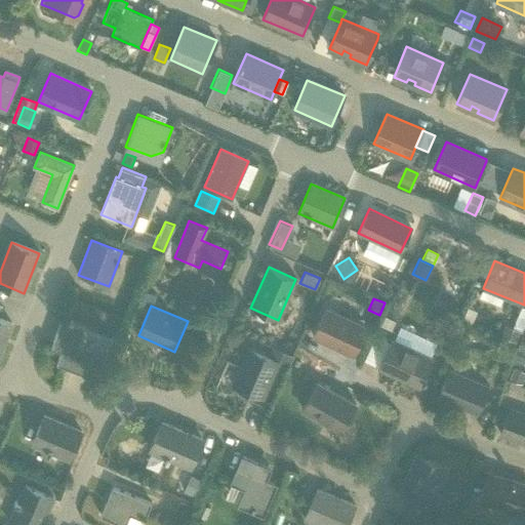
[(353,355),(361,335),(365,327),(325,309),(321,317),(313,335),(353,355)]
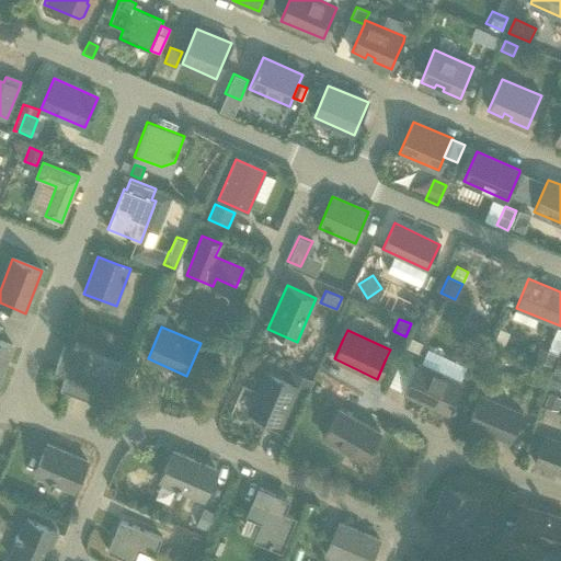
[(0,341),(0,377),(12,346),(0,341)]
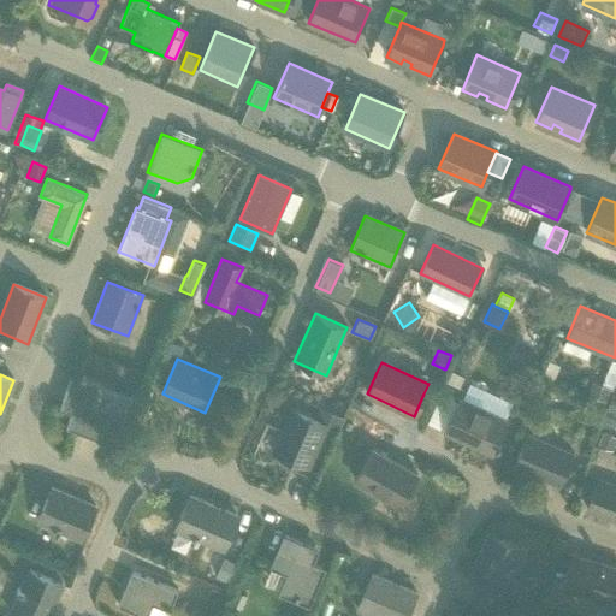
[(72,374),(59,408),(71,413),(66,427),(98,439),(110,409),(92,403),(99,385),(86,380),(87,378),(82,375),(81,378),(72,374)]
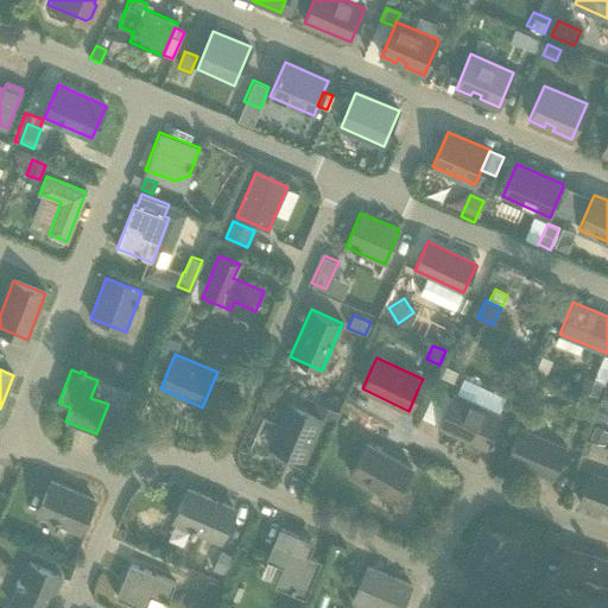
[(586,377),(581,390),(597,397),(603,384),(586,377)]
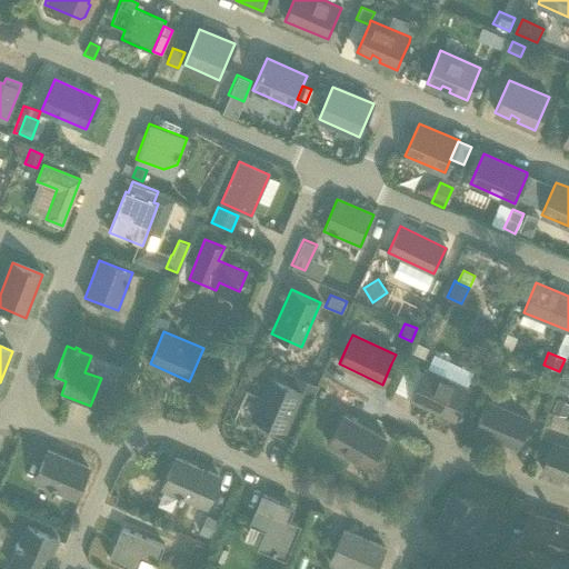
[(468,388),(425,368),(410,398),(453,418),(458,410),(460,411),(462,407),(460,406),(468,388)]
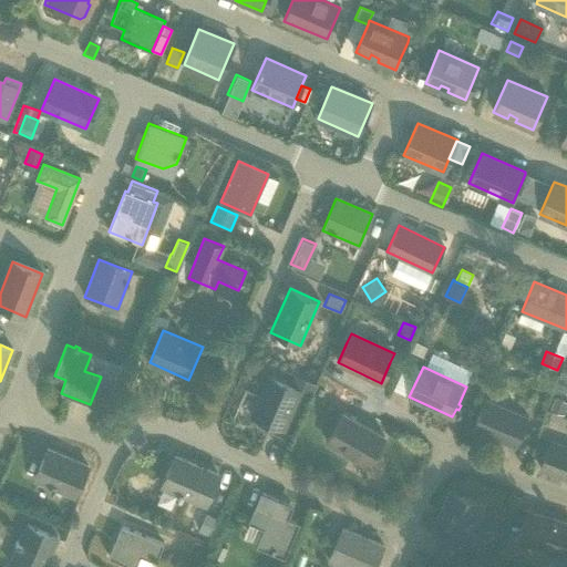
[(523,378),(532,381),(536,370),(526,367),(523,378)]
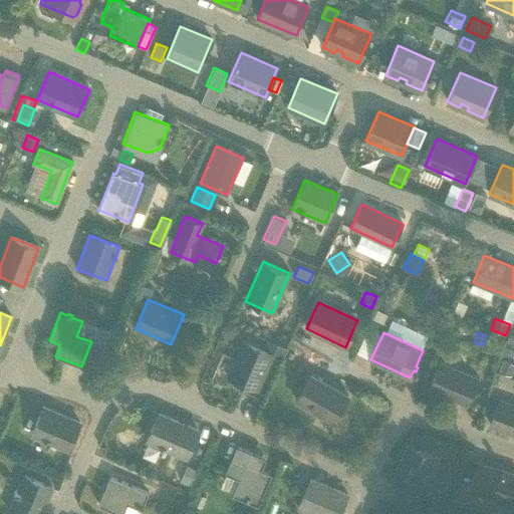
[(228,376),(257,389),(272,353),(243,340),(228,376)]
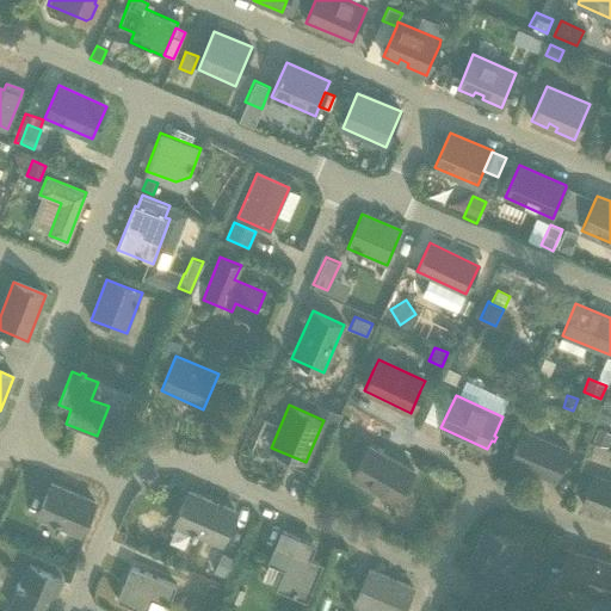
[(319,405),(314,414),(334,423),(339,413),(319,405)]
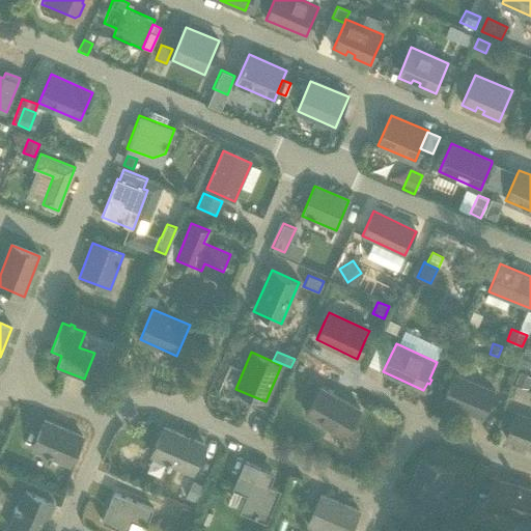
[(530,374),(521,370),(515,381),(527,386),(530,376),(530,374)]
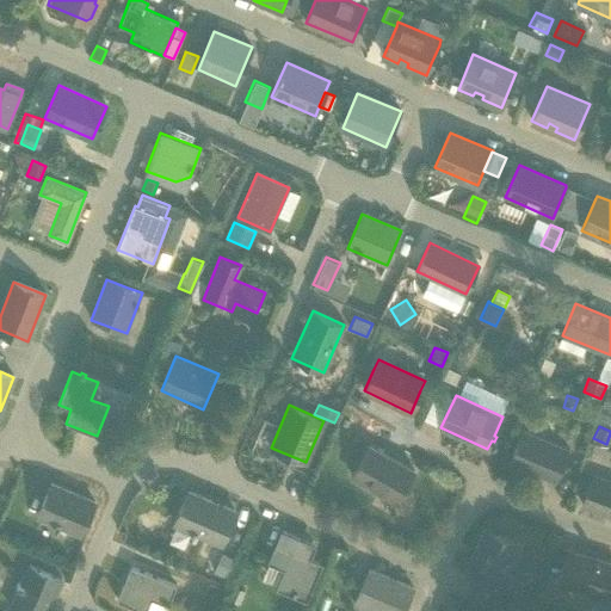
[(556,481),(569,450),(522,430),(508,461),(556,481)]
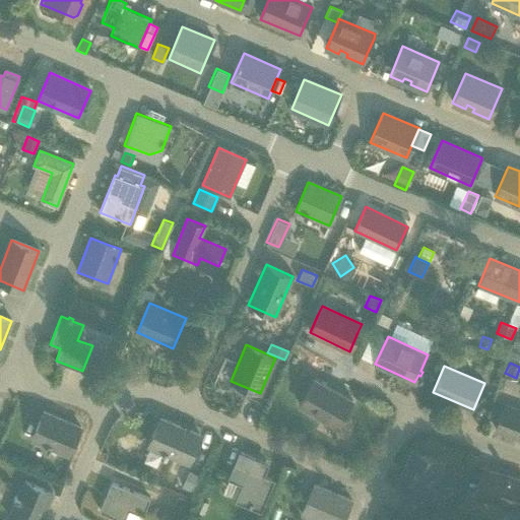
[(314,379),(299,405),(337,428),(352,401),(314,379)]
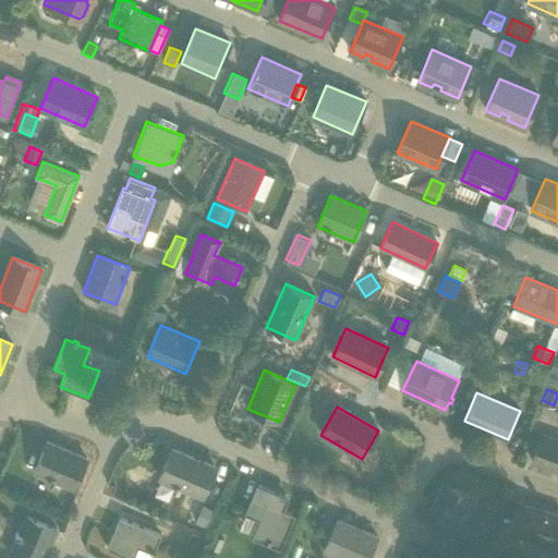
[(557,440),(541,435),(532,461),(557,470),(557,440)]
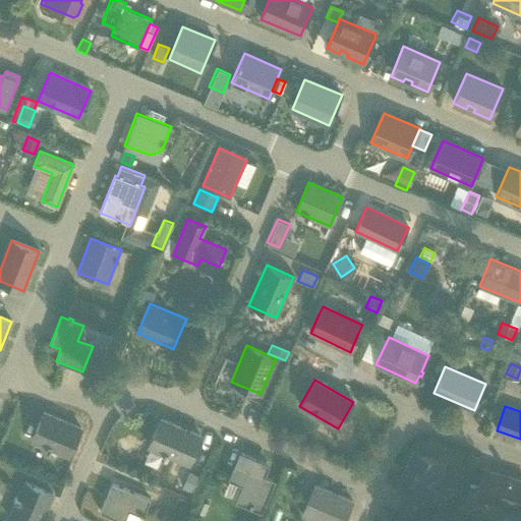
[(32,440),(69,456),(80,428),(44,412),(32,440)]
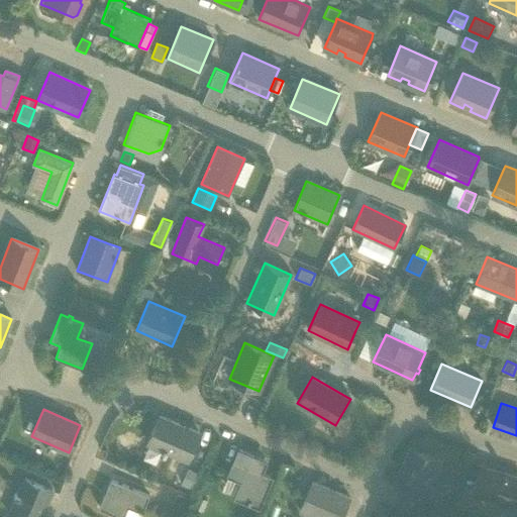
[(199,433),(160,416),(147,443),(187,459),(199,433)]
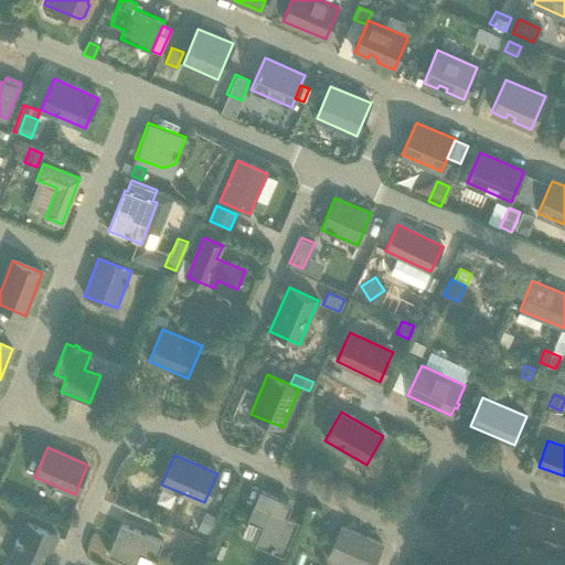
[(447,490),(430,531),(464,544),(480,502),(447,490)]
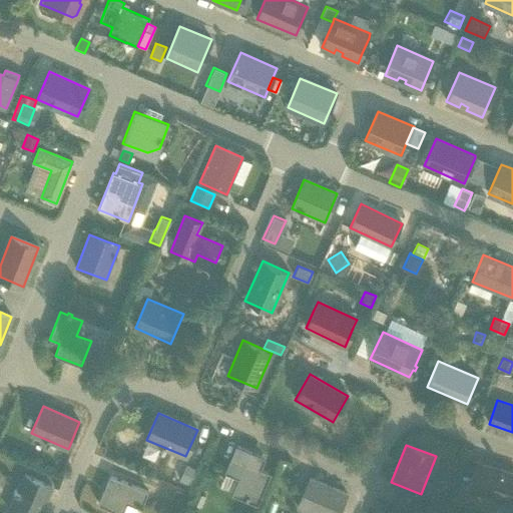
[(240,477),(234,492),(257,502),(269,474),(259,469),(264,458),(236,447),(226,471),(240,477)]
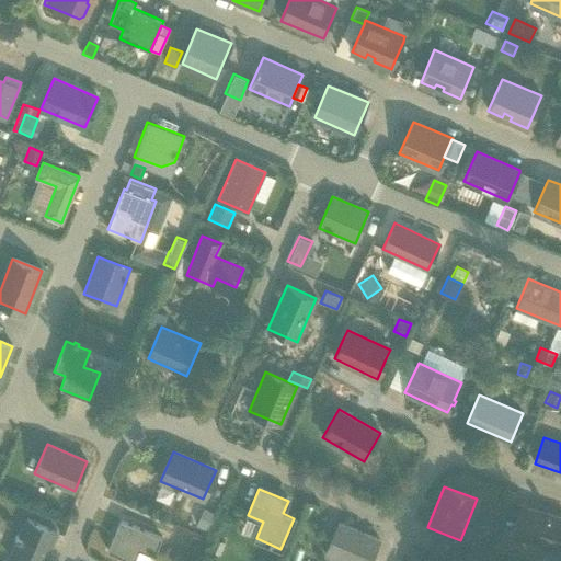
[(558,549),(560,542),(560,539),(560,518),(550,515),(550,514),(546,513),(546,514),(521,505),(514,527),(512,534),(558,549)]
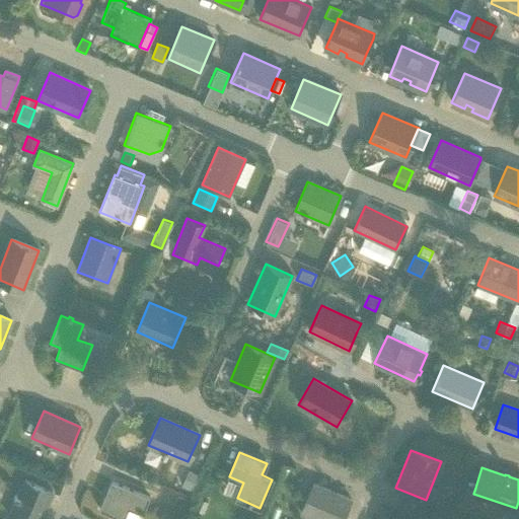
[(25,480),(9,518),(12,518),(41,518),(53,492),(25,480)]
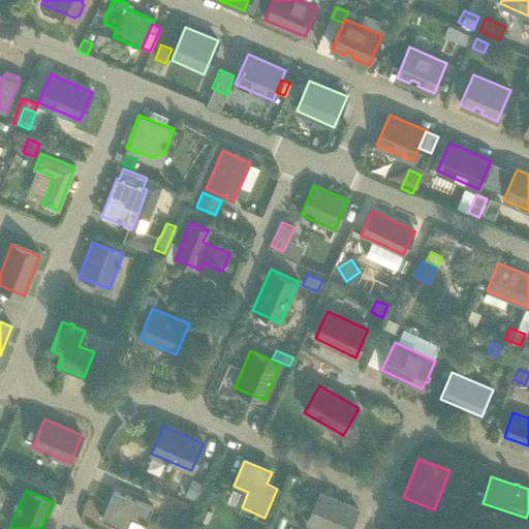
[(147,522),(153,507),(114,491),(101,520),(123,528),(127,528),(131,519),(149,526),(150,523),(147,522)]
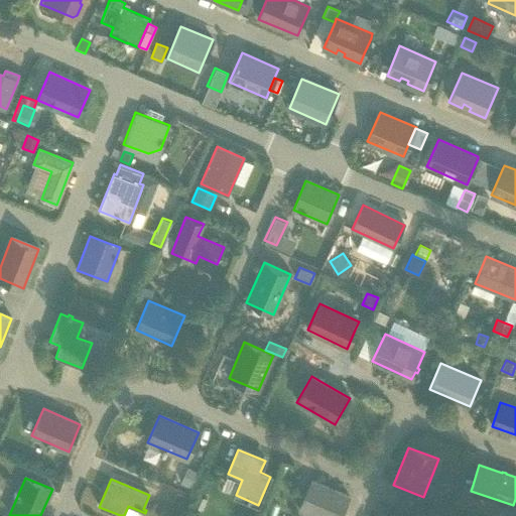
[(299,511),(311,515),(340,515),(349,497),(312,481),(299,511)]
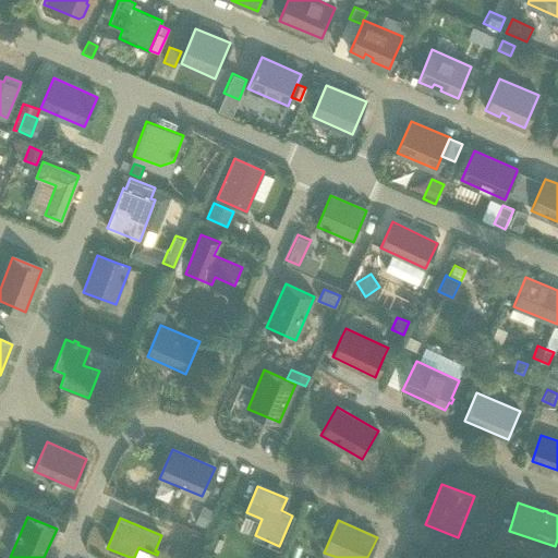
[(216,532),(210,544),(220,548),(225,536),(216,532)]
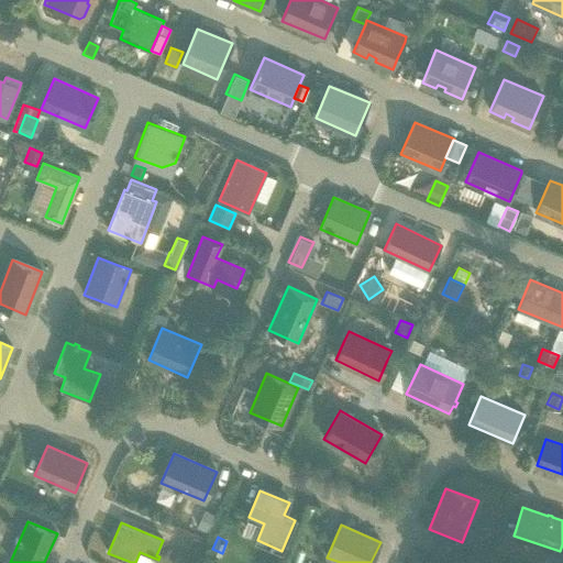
[(192,539),(190,544),(192,551),(198,553),(202,543),(192,539)]
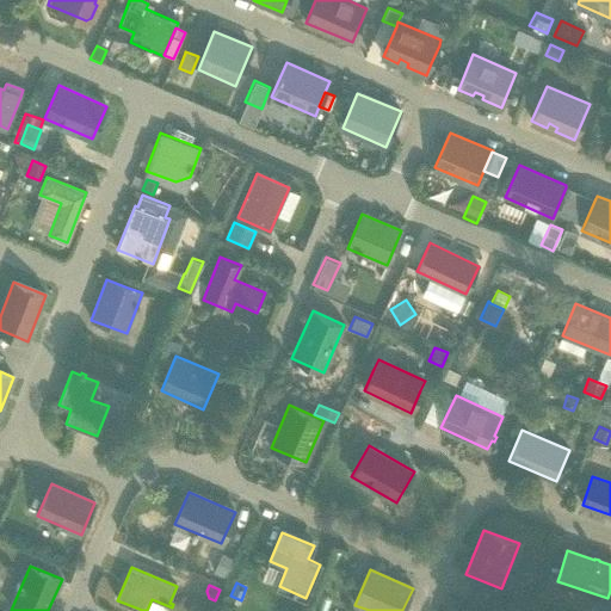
[(543,590),(539,598),(549,602),(551,592),(543,590)]
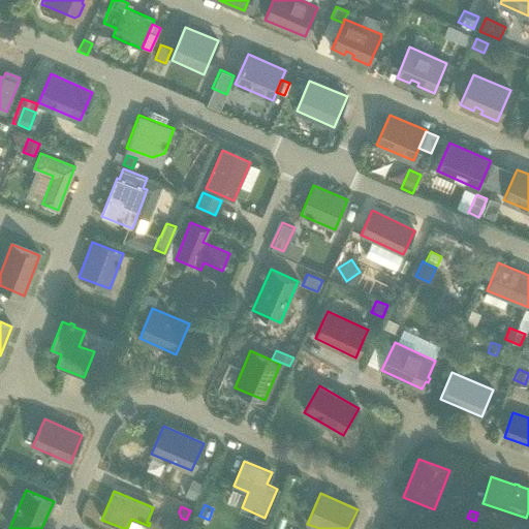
[(444,514),(440,527),(445,528),(458,528),(460,526),(462,520),(444,514)]
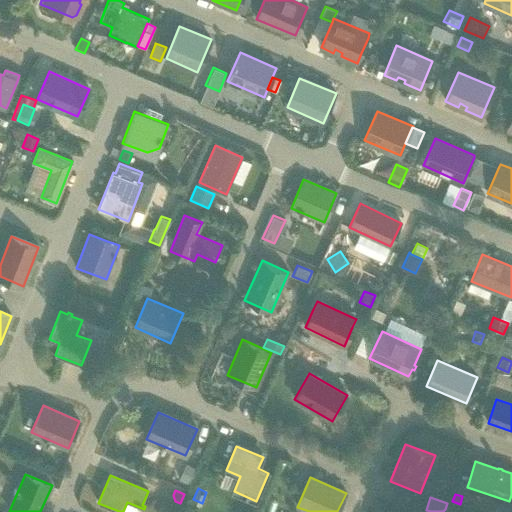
[(219,511),(198,503),(193,511),(219,511)]
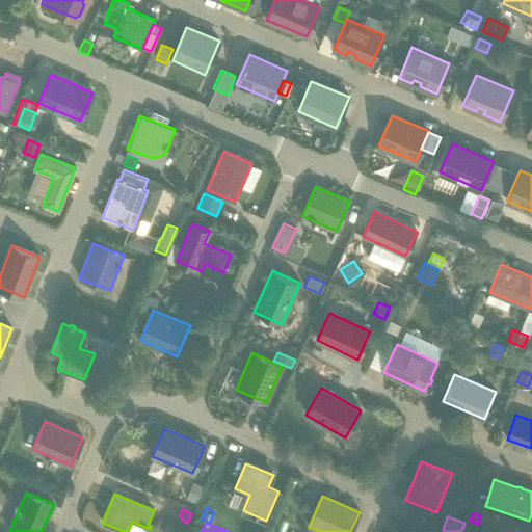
[(471,523),(468,531),(487,531),(488,529),(471,523)]
